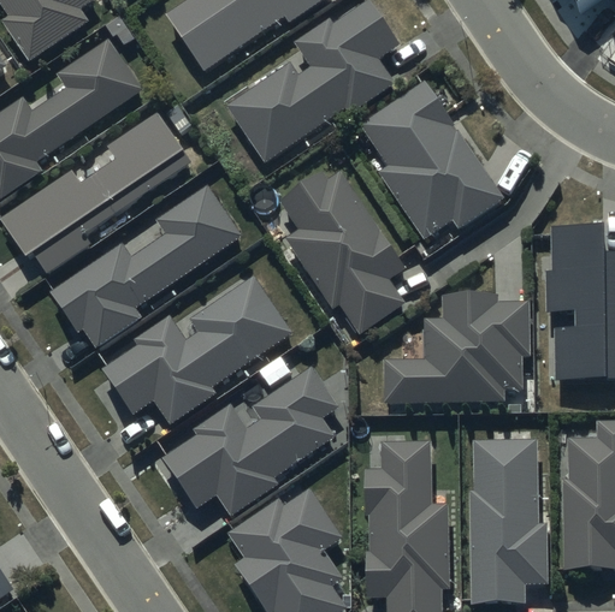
[(0,0),(10,15),(1,21),(30,60),(89,19),(81,7),(90,0),(0,0)]
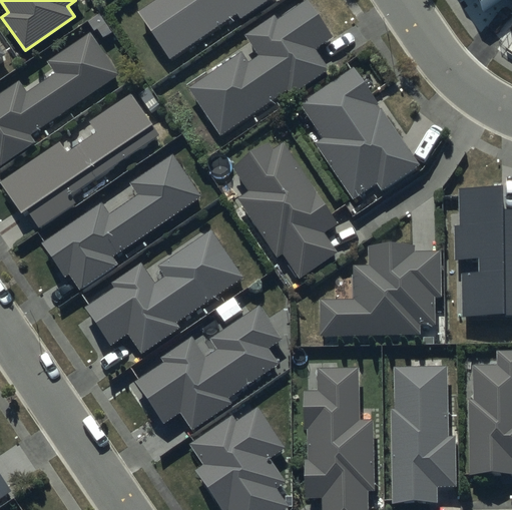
[(153,0),(138,11),(171,58),(237,12),(241,17),(267,0),(153,0)]
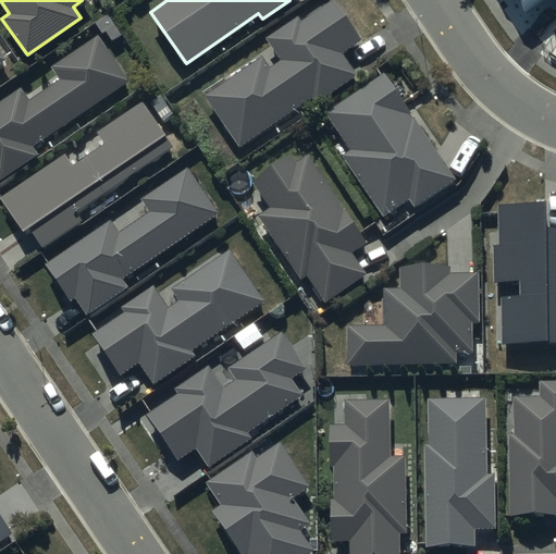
[(205,95),(239,146),(312,96),(317,102),(357,75),(342,52),(361,38),(335,0),(331,0),(301,20),(297,14),(266,36),(281,59),(270,65),(263,56),(205,95)]
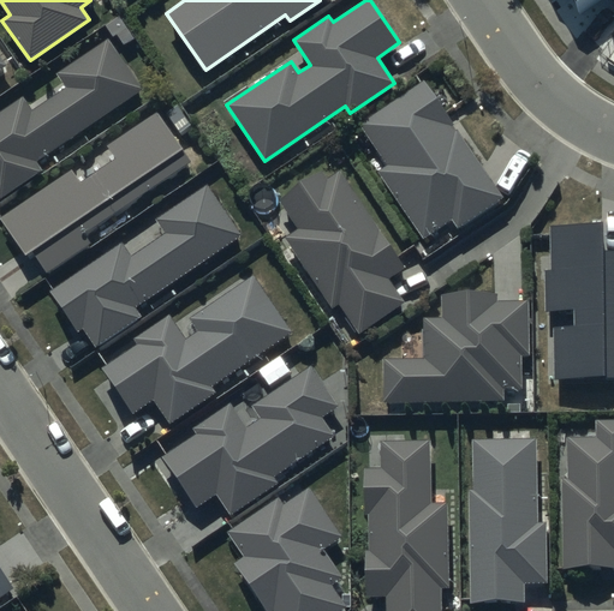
[(572,0),(579,11),(595,0),(572,0)]
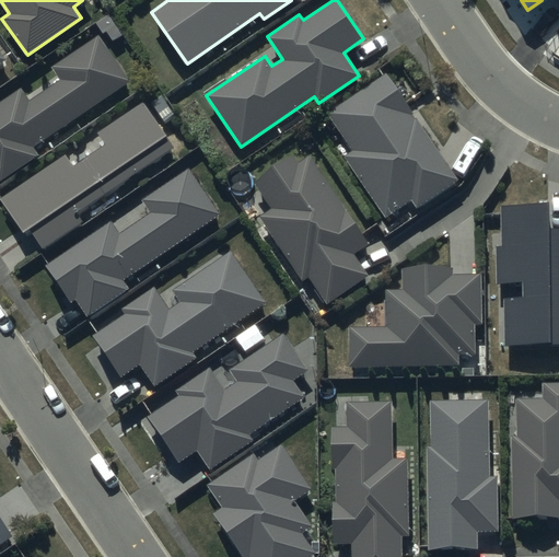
[(20,88),(0,101),(0,180),(39,153),(34,146),(130,81),(99,35),(51,66),(60,79),(28,100),(20,88)]
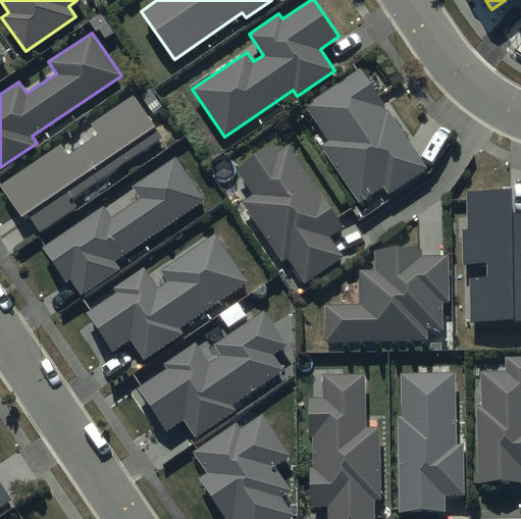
[(359,67),(306,104),(329,139),(320,145),(359,202),(383,185),(388,192),(426,166),(359,67)]
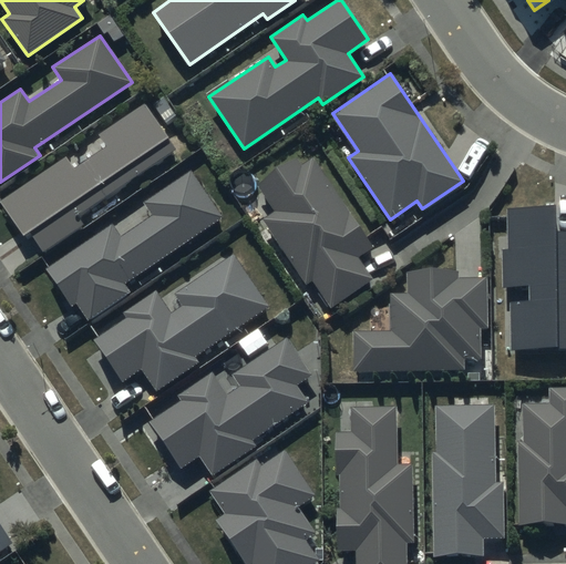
[(174,149),(143,102),(98,133),(106,146),(74,168),(65,155),(0,201),(24,237),(31,233),(44,253),(84,225),(78,215),(174,149)]
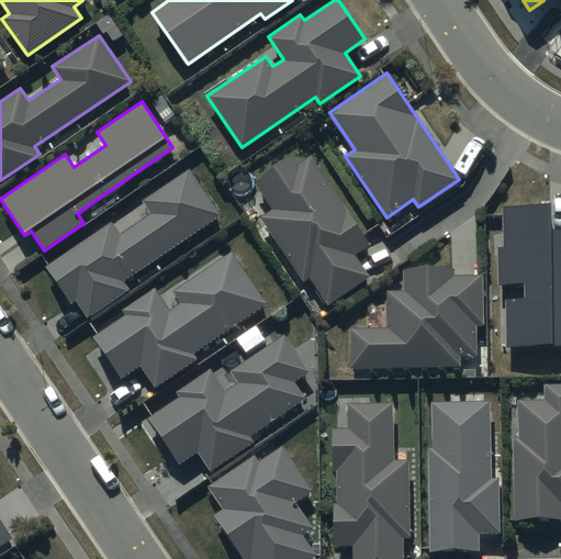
[(369,243),(310,155),(300,163),(294,154),(254,181),(272,209),(260,216),(303,280),(309,277),(328,304),(371,276),(356,253),(369,243)]
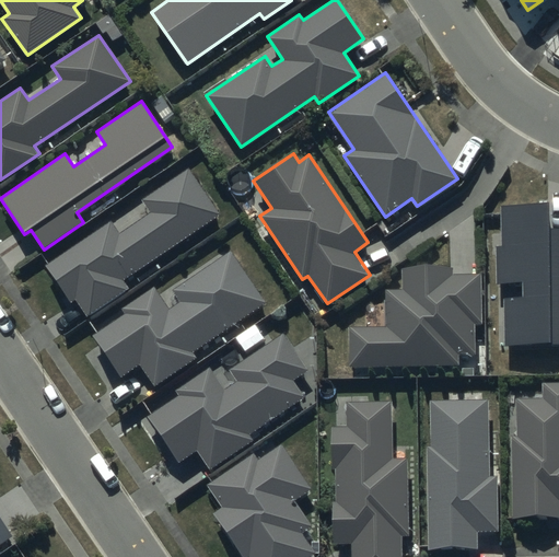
[(113,221),(46,264),(69,301),(76,298),(86,315),(129,288),(123,278),(219,212),(190,166),(141,198),(150,212),(119,232),(113,221)]
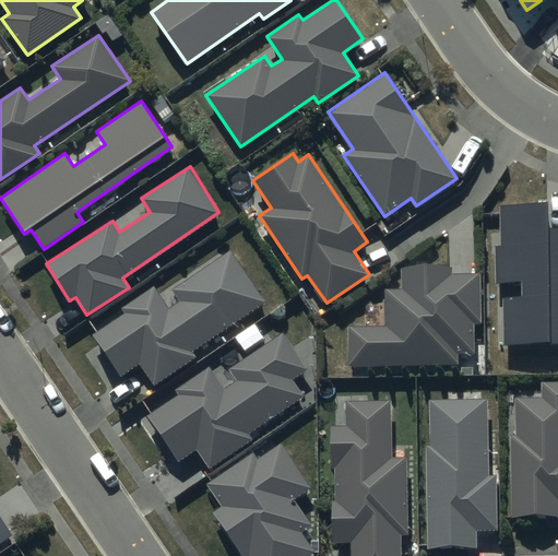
[(548,201),(500,202),(500,245),(494,245),(495,282),(522,281),(523,296),(502,297),(503,343),(557,342),(557,228),(548,228),(548,201)]
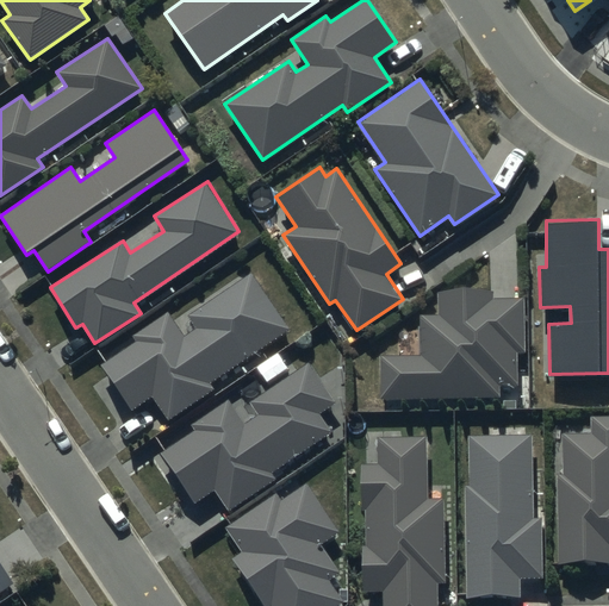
[(291,326),(253,272),(188,316),(197,326),(186,335),(168,311),(134,335),(137,338),(100,364),(132,410),(151,395),(168,419),(215,387),(211,383),(291,326)]
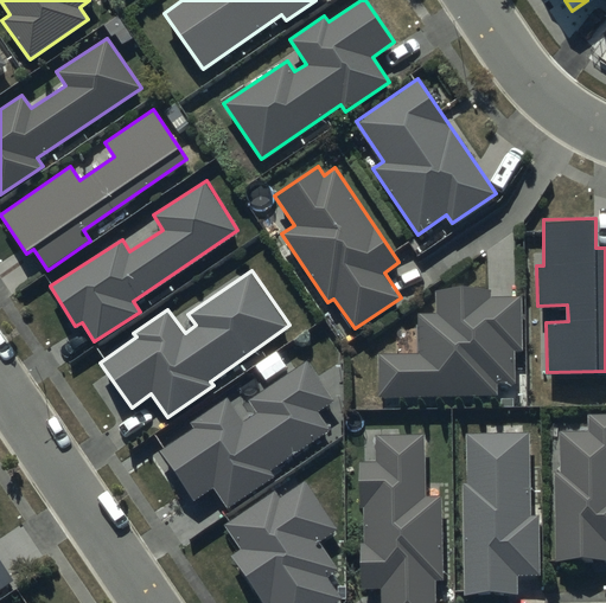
[(378,353),(380,395),(497,393),(497,384),(514,384),(514,351),(523,351),(522,296),(491,297),(491,288),(437,289),(437,313),(418,313),(419,352),(378,353)]
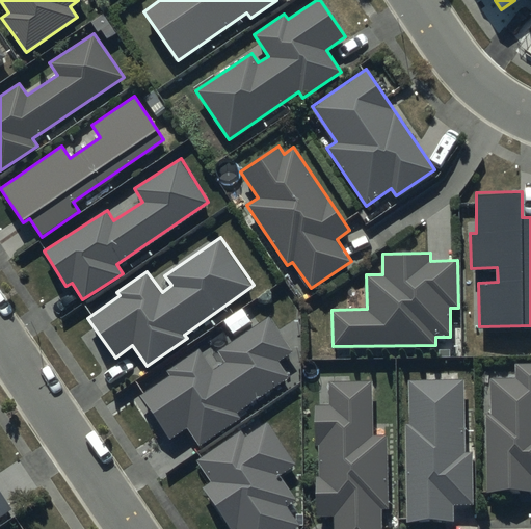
[(170,374),(140,395),(170,439),(187,427),(198,445),(239,418),(235,413),(288,376),(277,361),(292,350),(269,316),(219,350),(227,362),(214,370),(200,348),(168,370),(170,374)]
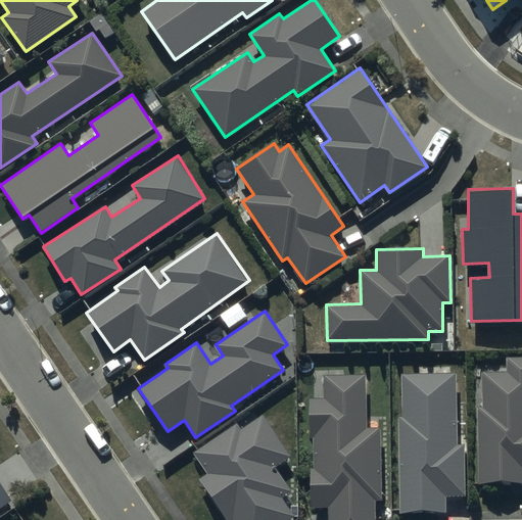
[(483,406),(478,406),(478,482),(521,480),(521,356),(506,357),(507,371),(483,371),(483,406)]
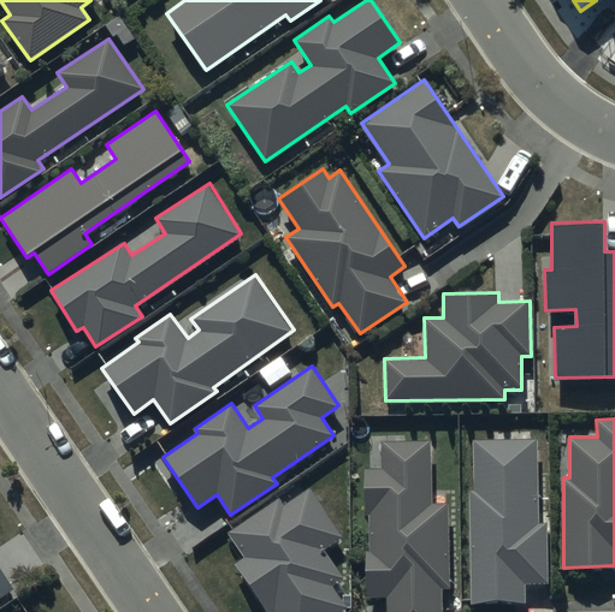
[(475,489),(468,489),(469,601),(524,601),(524,583),(547,583),(547,522),(538,522),(537,438),(474,439),(475,489)]
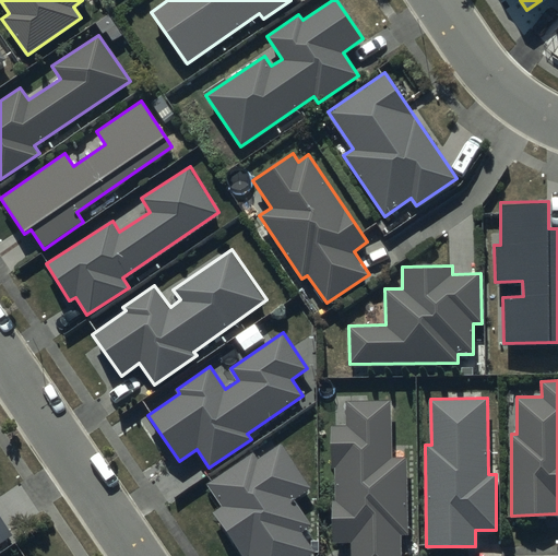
[(391,400),(346,400),(347,424),(331,425),(331,468),(335,468),(336,500),(332,500),(333,542),(351,542),(351,555),(400,555),(401,532),(407,532),(406,457),(392,457),(391,400)]
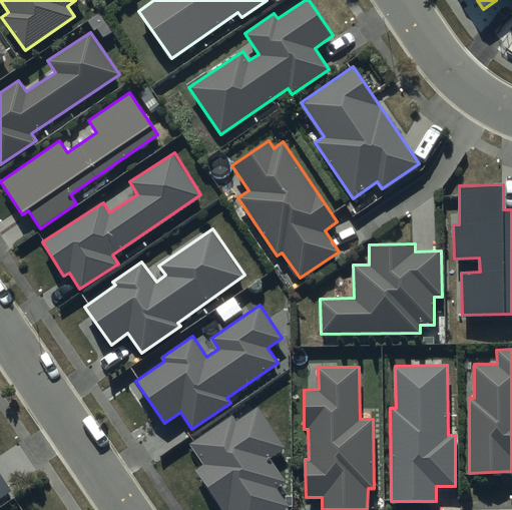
[(232,414),(190,443),(204,463),(194,470),(221,509),(226,509),(228,509),(281,509),(288,506),(275,486),(285,479),(270,457),(285,447),(257,406),(236,420),(232,414)]
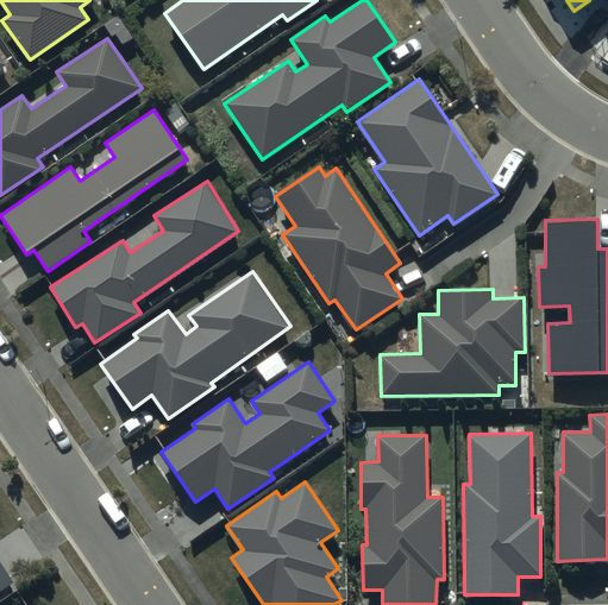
[(0,598),(16,590),(0,566),(0,598)]
